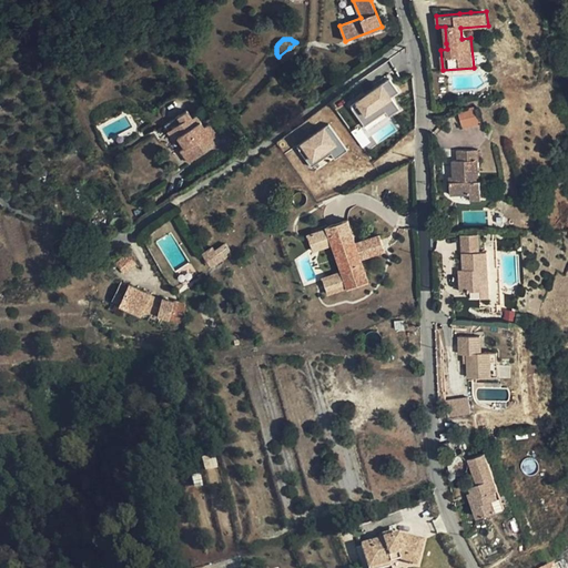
[(295,54),(290,48),(279,57),(284,63),(295,54)]
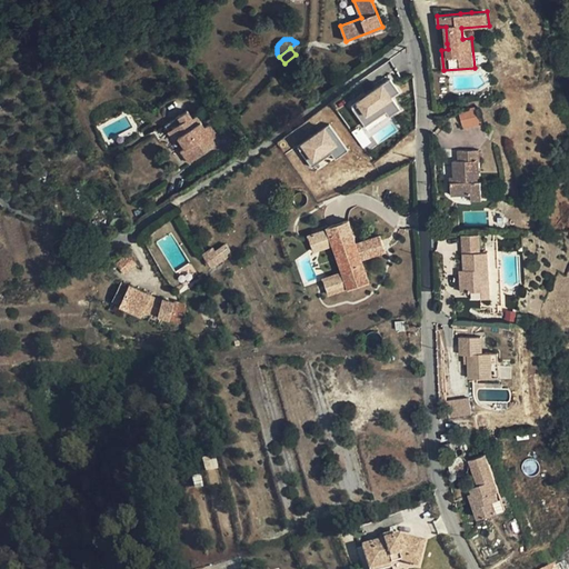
[(400,111),(392,98),(399,93),(391,81),(350,105),(362,126),(386,112),(389,118),(400,111)]
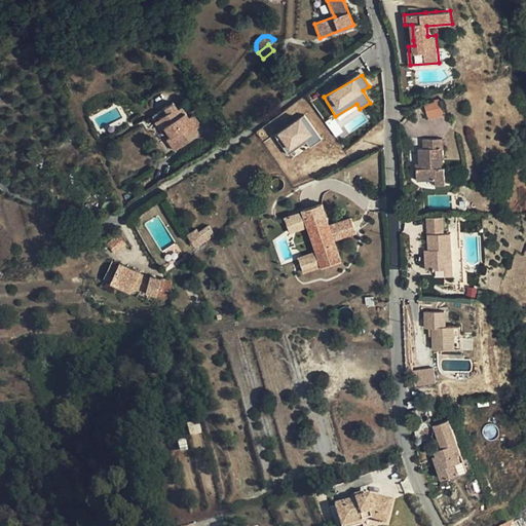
[(447,114),(442,92),(425,98),(430,118),(447,114)]
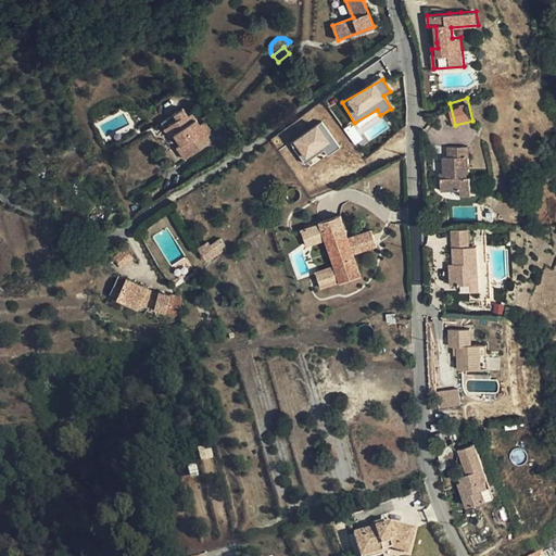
[(200,124),(197,118),(192,121),(188,114),(184,108),(161,122),(164,127),(169,124),(175,134),(181,143),(177,147),(185,159),(216,138),(205,121),(200,124)]
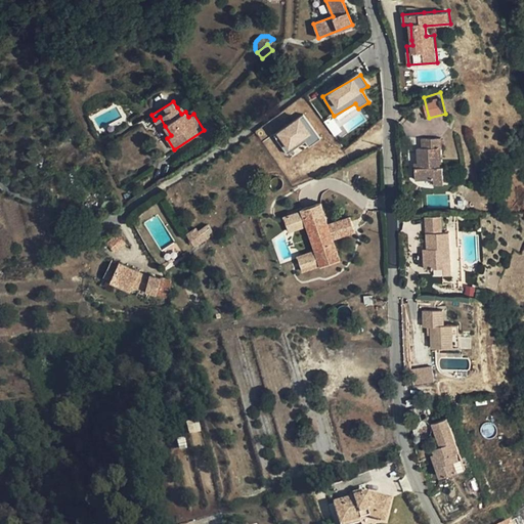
[(182,104),(177,107),(181,114),(185,112),(185,111),(182,104)]
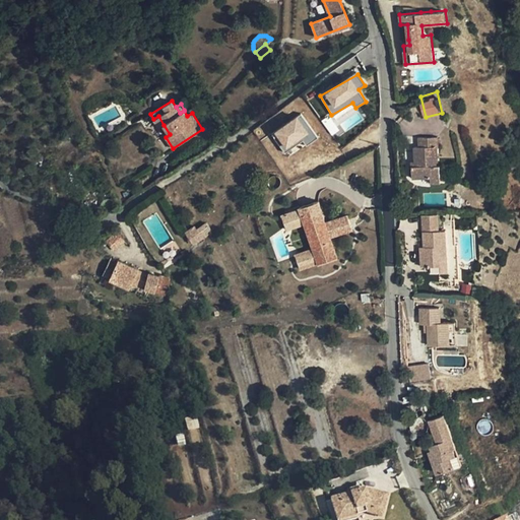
[(284,150),(302,140),(305,145),(317,138),(302,114),(273,132),(284,150)]
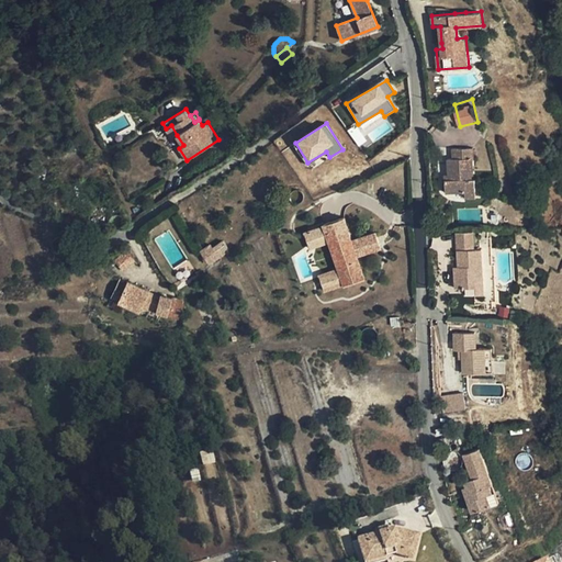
[(171,138),(177,135),(171,125),(166,128),(165,128),(171,138)]
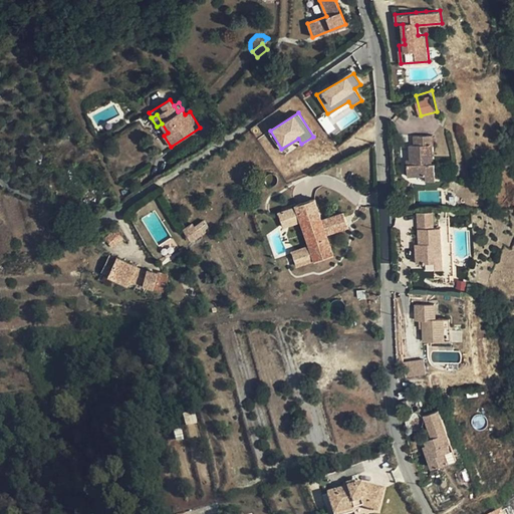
[(410,146),(410,160),(411,165),(408,165),(408,177),(426,176),(426,181),(436,181),(435,163),(434,163),(433,145),(435,144),(434,135),(414,136),(415,146),(410,146)]
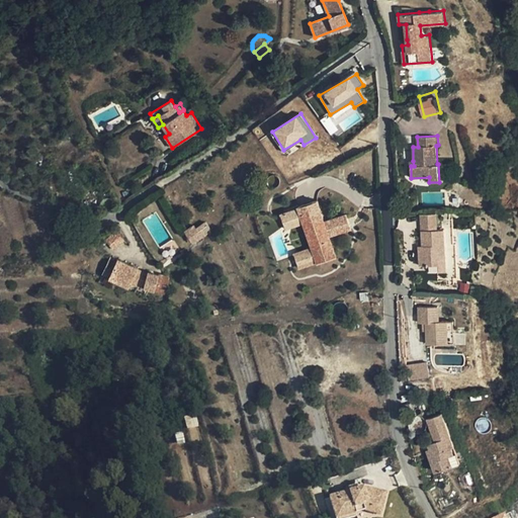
[(280,180),(280,178),(279,177),(277,176),(276,175),(274,175),(273,175),(271,175),(270,176),(269,177),(268,179),(267,180),(268,182),(268,184),(269,185),(270,186),(271,187),(273,187),(275,187),(276,187),(278,186),(279,185),(279,183),(280,182),(280,180)]
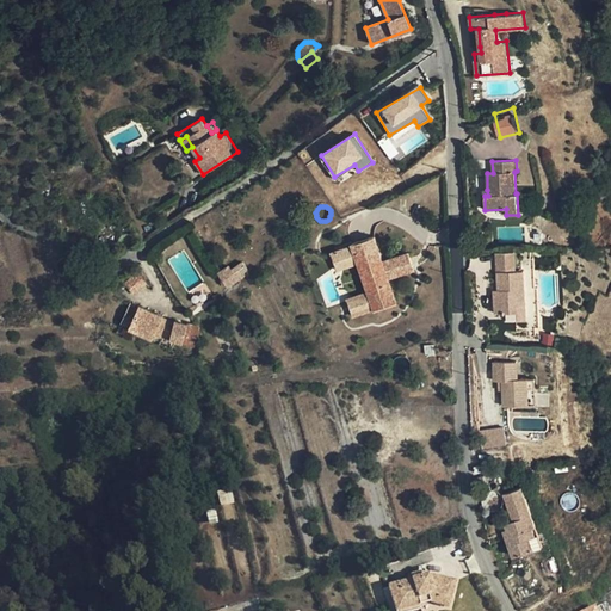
[(531,227),(524,227),(525,242),(525,246),(542,246),(541,232),(532,233),(531,227)]
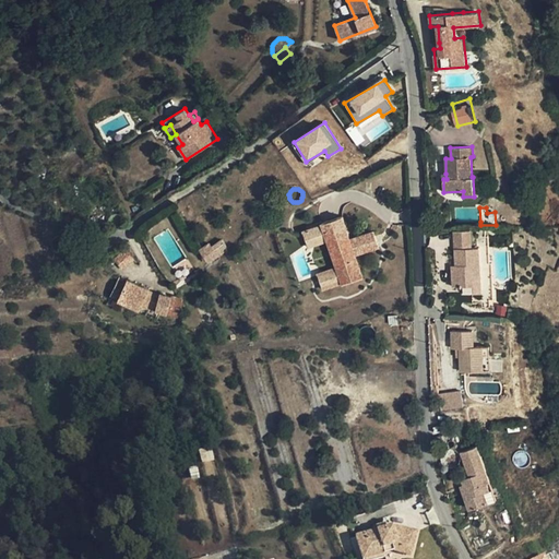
[(110,215),(109,216),(108,218),(108,221),(108,222),(109,224),(110,225),(111,226),(114,227),(116,227),(118,227),(119,226),(120,225),(121,224),(122,222),(122,219),(122,218),(121,216),(120,215),(119,214),(117,213),(115,213),(114,213),(111,214),(110,215)]
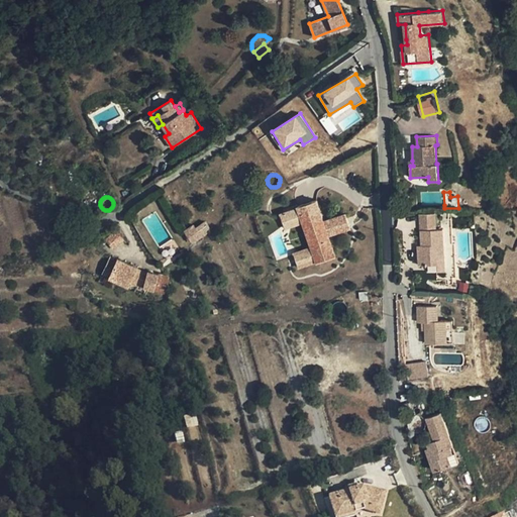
[(307,220),(315,244),(312,244),(299,249),(303,262),(317,257),(318,259),(336,253),(330,235),(338,233),(333,218),(327,220),(320,198),(301,204),(301,206),(293,209),(297,223),(305,220),(307,220)]
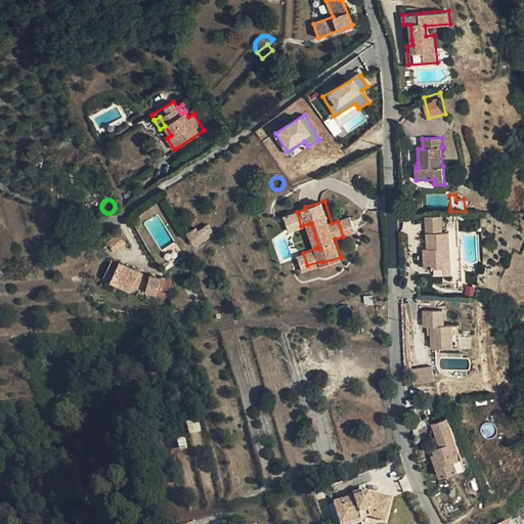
[(291,229),(301,226),(297,212),(286,216),(291,229)]
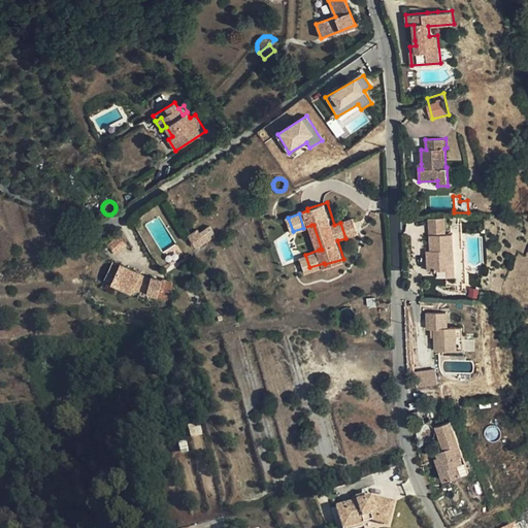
[(361,233),(357,218),(340,223),(345,238),(361,233)]
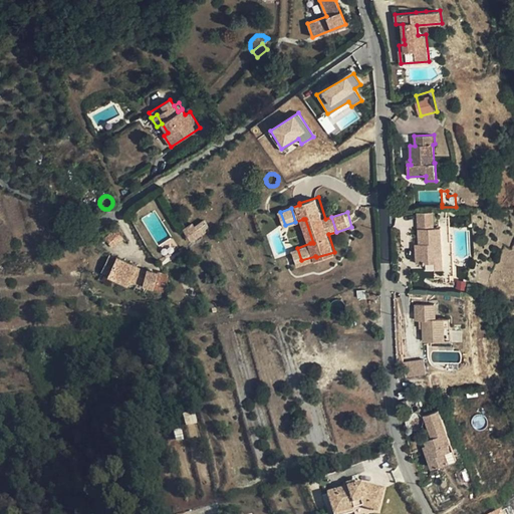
[(417,263),(426,263),(436,262),(436,268),(443,268),(441,227),(434,227),(433,212),(418,212),(420,246),(416,247),(417,263)]
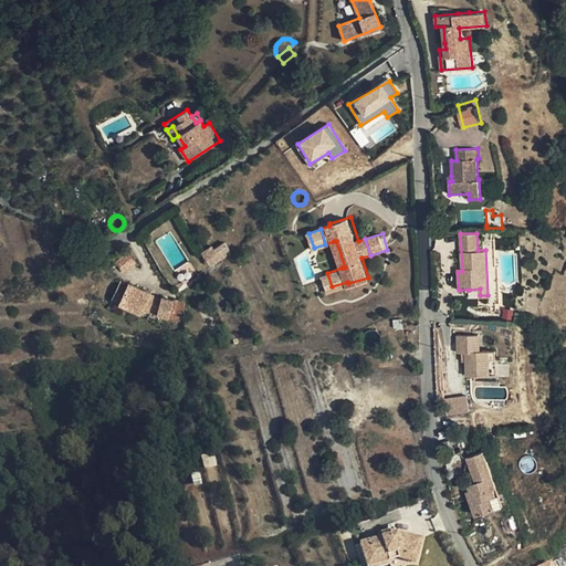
[(53,241),(52,243),(52,245),(52,248),(53,250),(55,252),(58,253),(59,254),(62,254),(64,253),(66,253),(67,251),(69,250),(70,248),(70,245),(70,242),(69,241),(67,239),(65,238),(63,237),(61,237),(59,237),(56,238),(54,240),(53,241)]
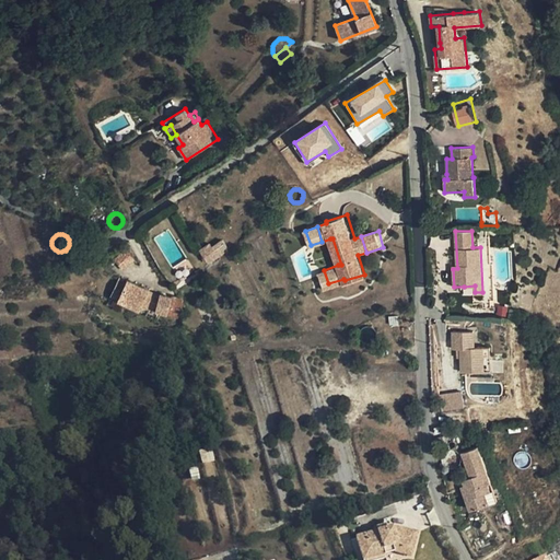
[(333,238),(330,238),(338,265),(341,265),(333,238)]
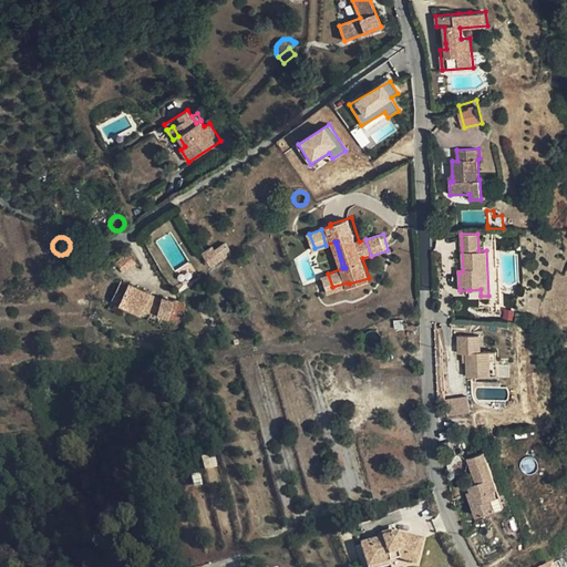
[(232,253),(225,243),(215,249),(213,246),(202,254),(210,267),(232,253)]
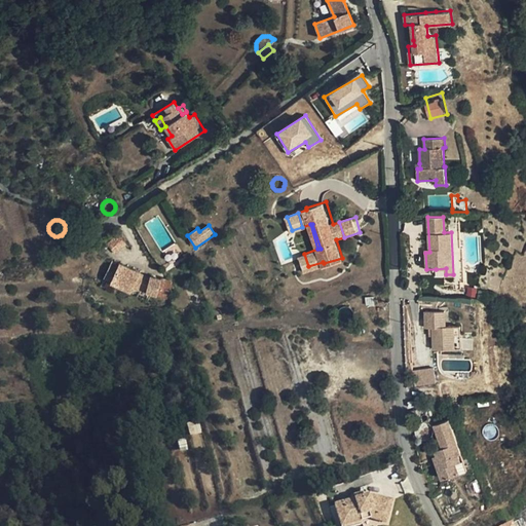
[(118,234),(107,243),(115,254),(126,246),(118,234)]
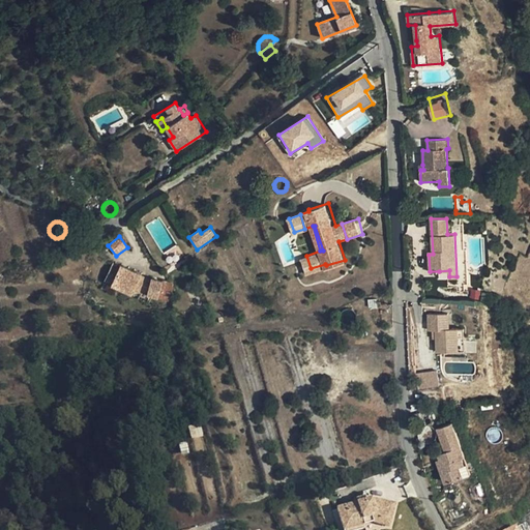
[(306,256),(302,258),(306,270),(311,268),(306,256)]
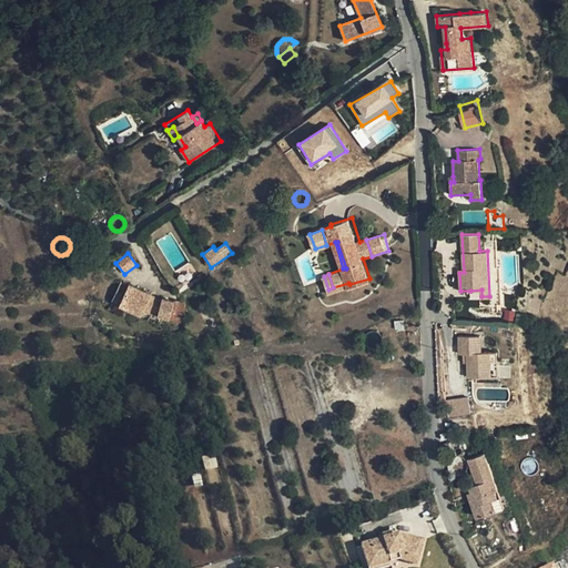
[(142,314),(143,310),(151,294),(129,284),(121,281),(112,300),(120,303),(120,304),(142,314)]
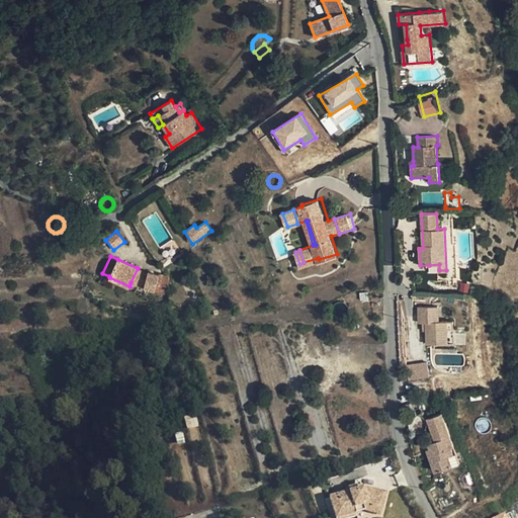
[(138,268),(131,282),(144,287),(148,272),(138,268)]
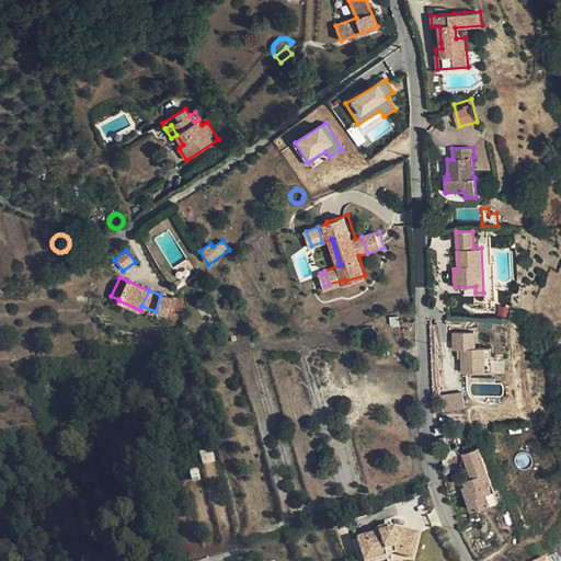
[(172,298),(160,295),(156,311),(168,315),(172,298)]
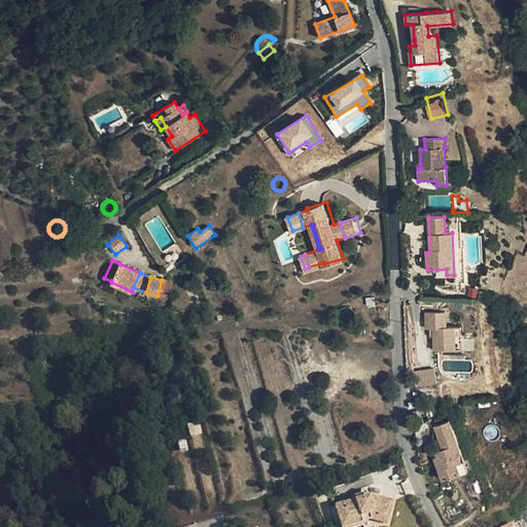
[(162,280),(157,295),(171,281),(162,278),(162,280)]
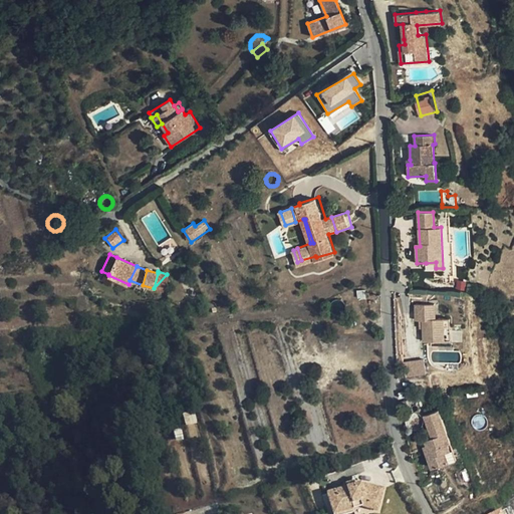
[(170,275),(167,274),(154,288),(153,289),(166,293),(169,283),(167,283),(170,275)]
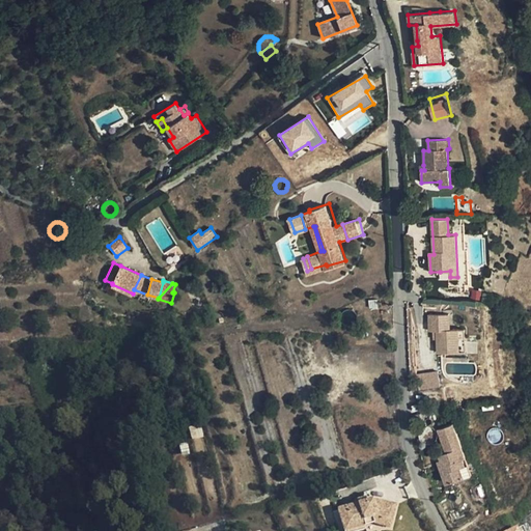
[(450,329),(450,313),(428,314),(429,331),(437,331),(438,353),(467,352),(466,329),(450,329)]
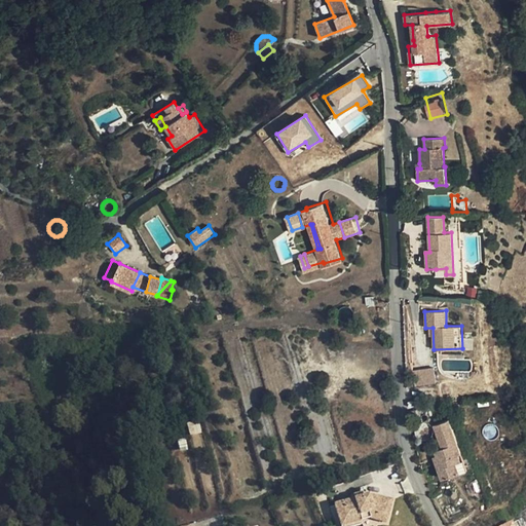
[(420,382),(421,385),(435,383),(434,368),(413,370),(414,383),(420,382)]
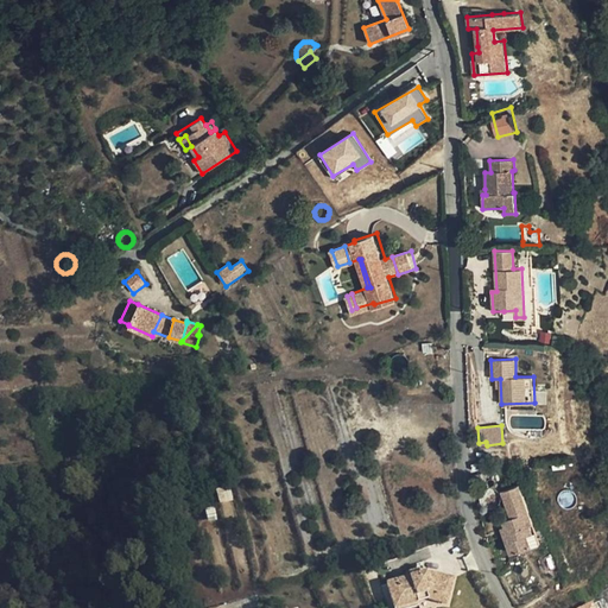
[(437,438),(436,441),(436,443),(436,444),(436,447),(437,449),(438,450),(441,451),(443,451),(444,451),(447,451),(449,450),(450,449),(451,447),(451,444),(451,443),(451,441),(450,439),(449,437),(447,437),(444,436),(443,436),(441,436),(439,437),(437,438)]
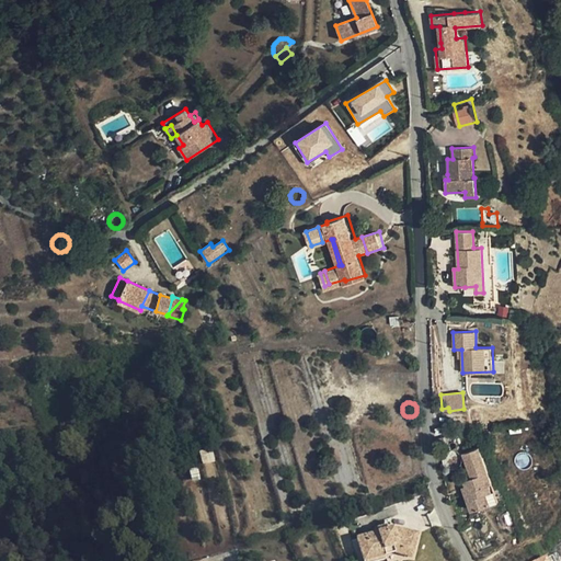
[(464,480),(466,484),(467,488),(464,489),(471,511),(499,501),(479,447),(464,453),(472,477),(464,480)]
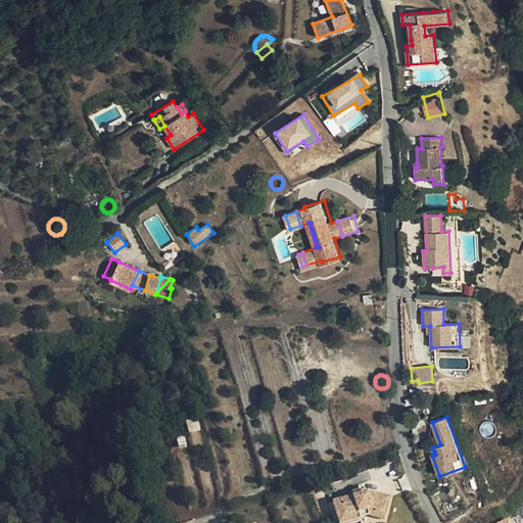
[(416,422),(415,423),(414,425),(414,428),(414,430),(415,432),(417,434),(418,435),(420,436),(423,436),(425,435),(427,435),(428,433),(430,431),(430,429),(431,427),(430,425),(429,423),(428,421),(426,420),(424,419),(422,419),(420,419),(418,420),(416,422)]
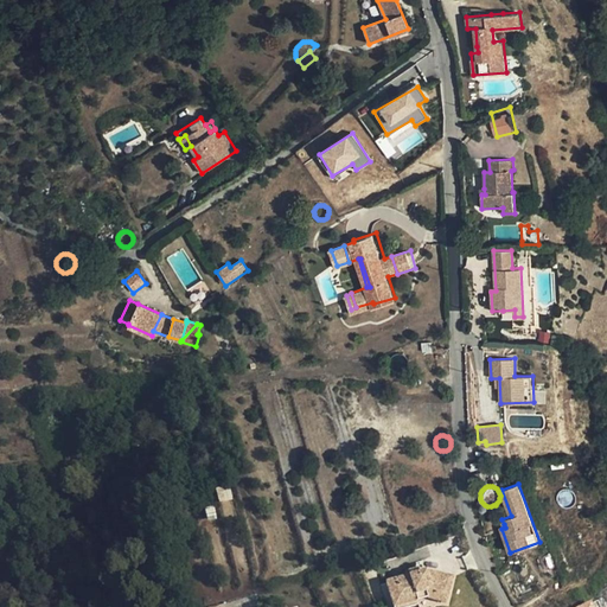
[(217,489),(218,502),(231,500),(230,487),(217,489)]
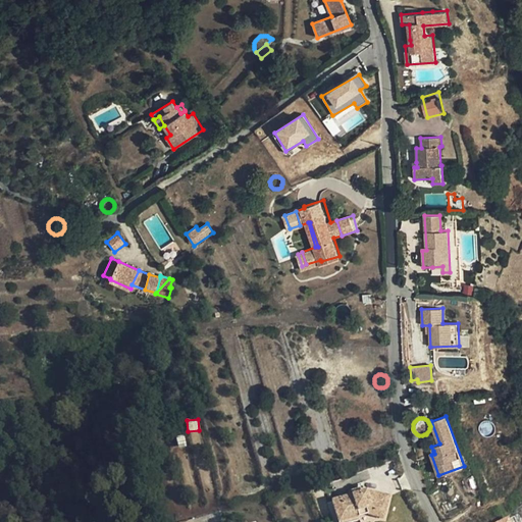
[(331,502),(337,521),(356,521),(360,521),(359,518),(368,515),(383,519),(388,497),(367,491),(360,493),(359,489),(351,492),(352,496),(331,502)]
